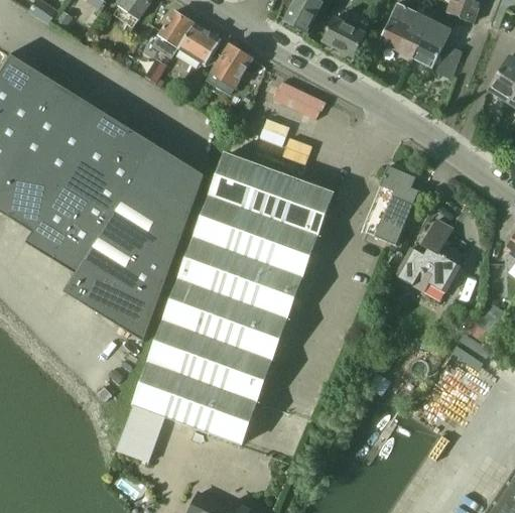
[(138,17),(149,0),(121,0),(119,4),(138,17)]
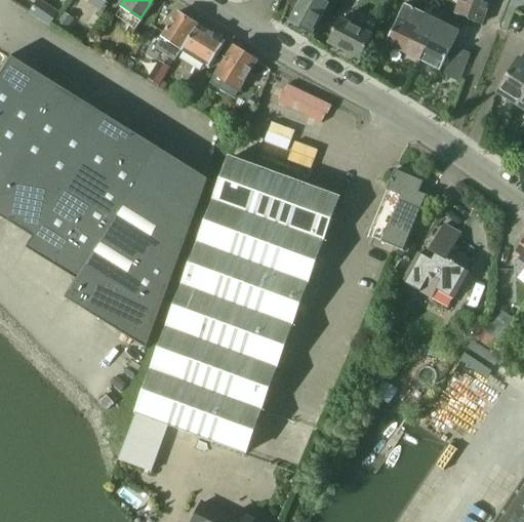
[(310,33),(326,4),(319,0),(297,0),(287,21),(310,33)]
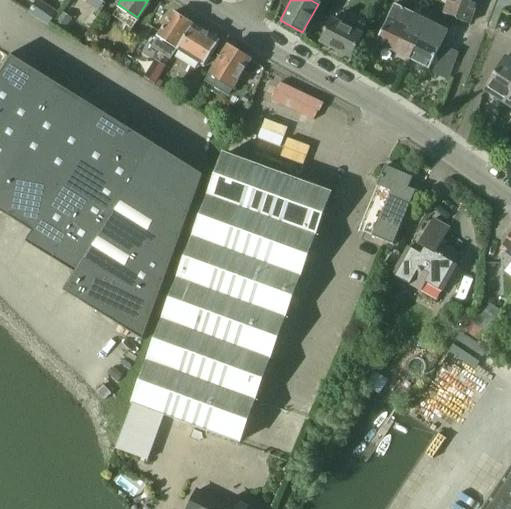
[(468,20),(475,0),(444,0),(441,10),(468,20)]
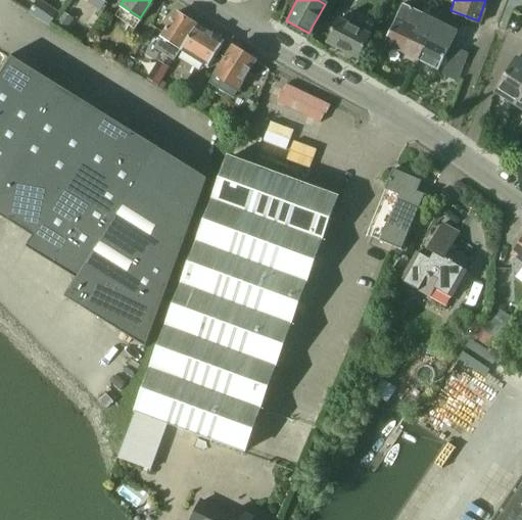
[(382,41),(416,58),(427,37),(413,29),(421,12),(400,3),(382,41)]
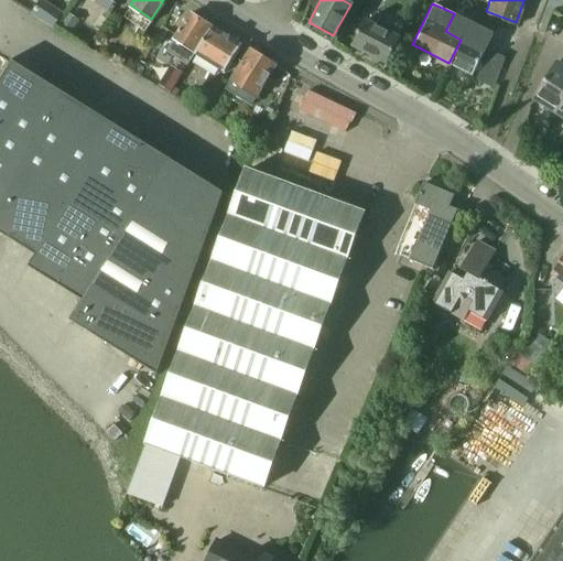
[(194,51),(212,23),(190,10),(172,36),(183,43),(176,54),(187,61),(194,51)]
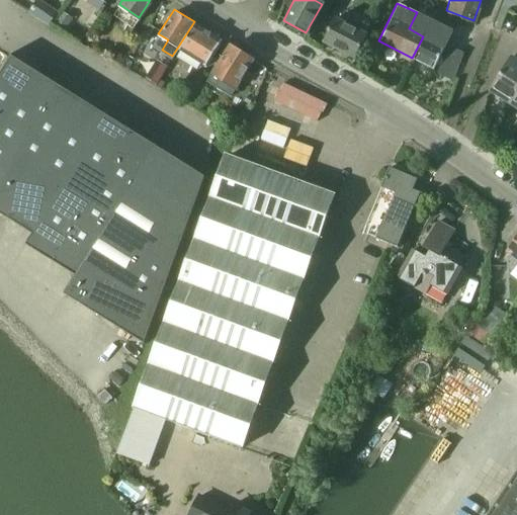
[(423,36),(412,58),(431,68),(450,29),(417,12),(409,28),(423,36)]
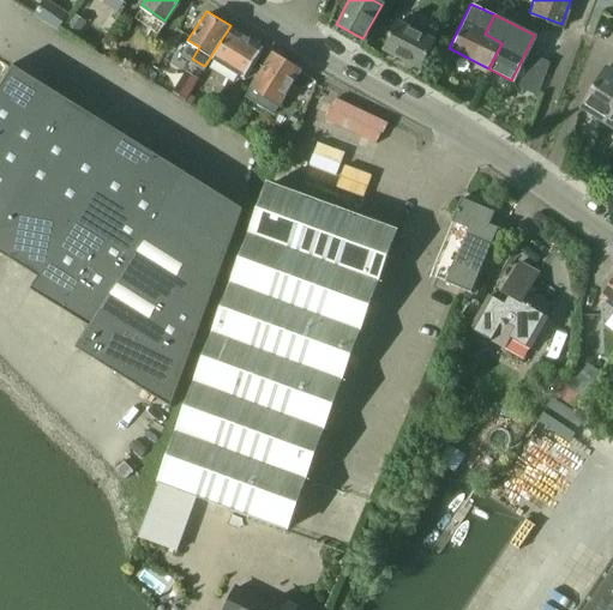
[(419,67),(434,38),(396,19),(382,48),(419,67)]
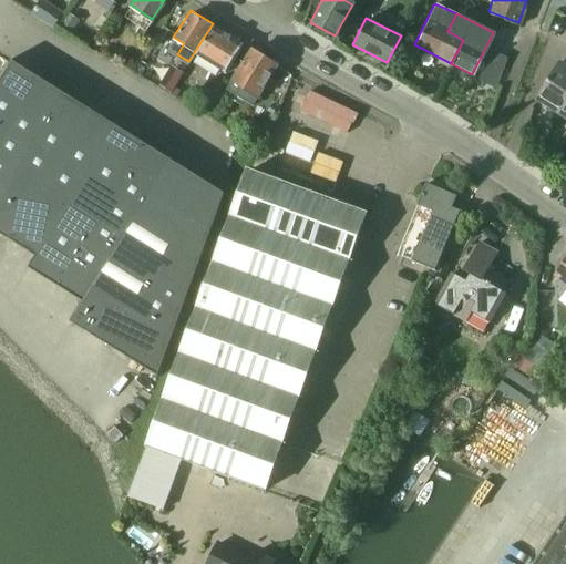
[(213,23),(195,51),(225,70),(243,42),(213,23)]
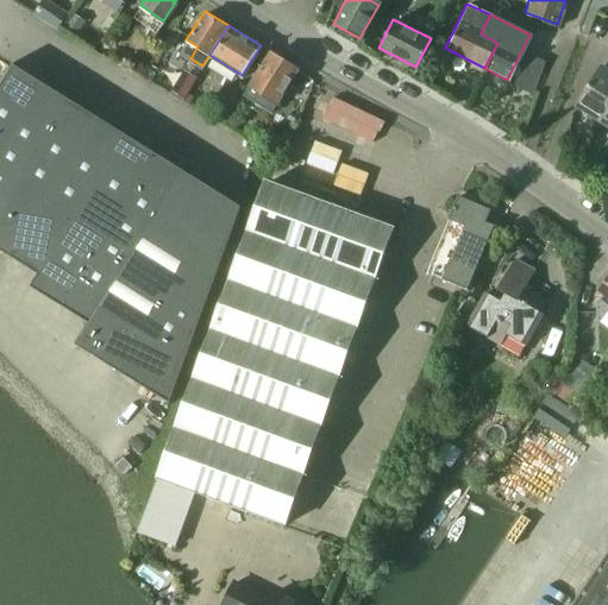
[(268,108),(252,133),(270,144),(270,143),(286,119),(271,111),(298,68),(270,51),(243,93),(268,108)]
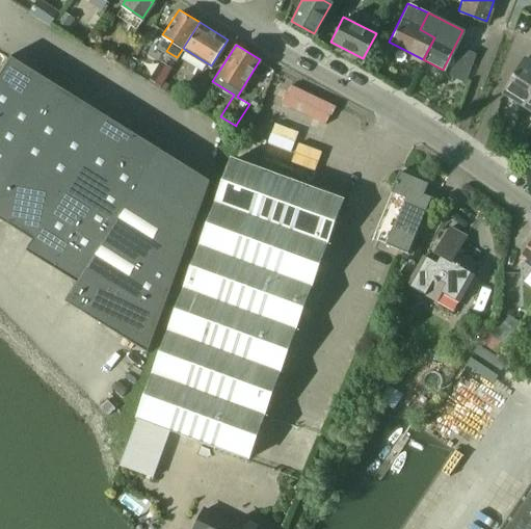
[(463,80),(473,53),(461,48),(449,73),(463,80)]
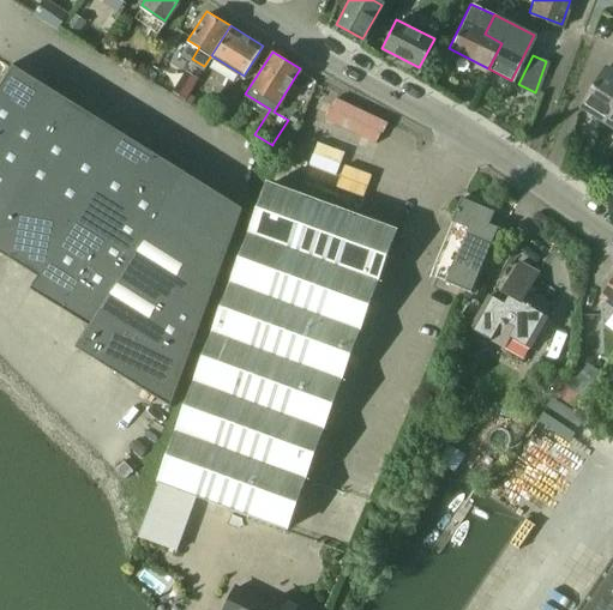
[(169,405),(241,207),(8,62),(0,74),(0,252),(36,276),(29,288),(88,325),(74,346),(169,405)]
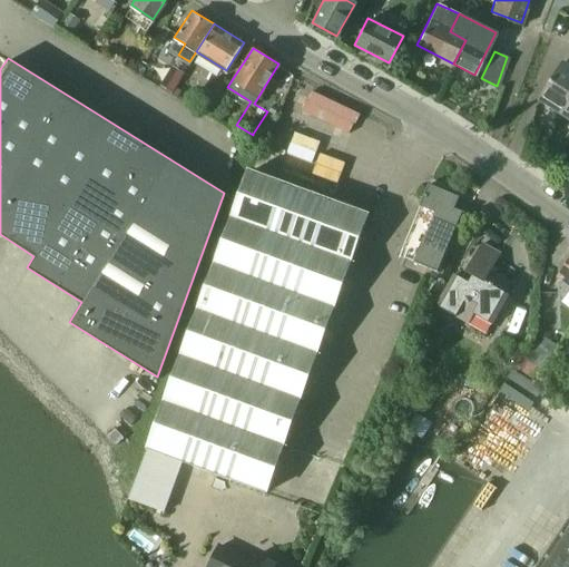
[(536,98),(559,113),(568,97),(568,66),(560,60),(536,98)]
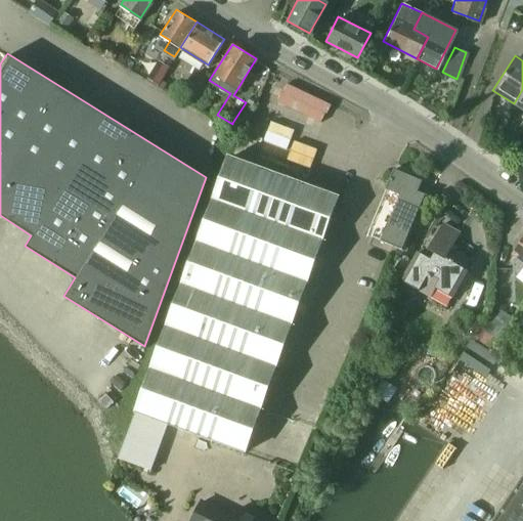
[(522,89),(514,103),(522,109),(522,89)]
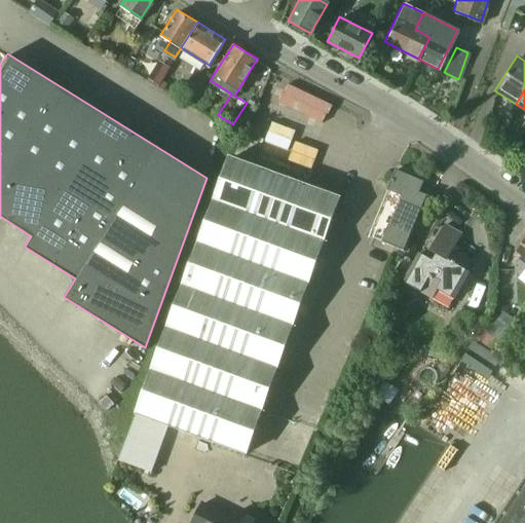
[(228,156),(151,369),(262,409),(339,196),(228,156)]
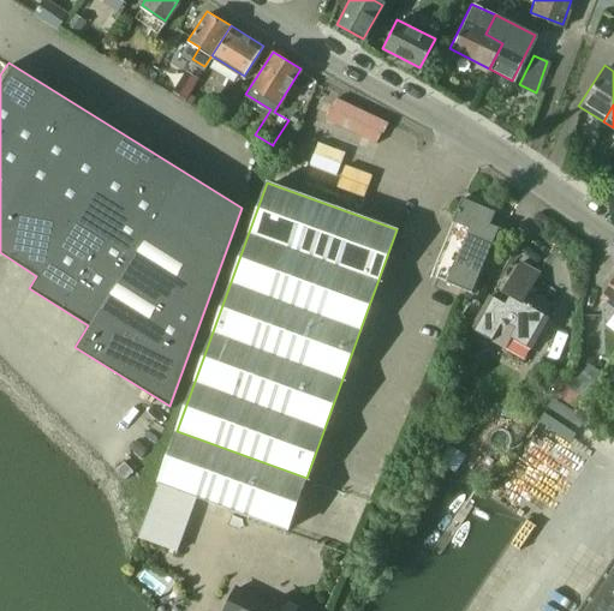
[(469,227),(458,253),(446,281),(470,291),(498,226),(489,222),(494,210),(460,197),(451,220),(469,227)]
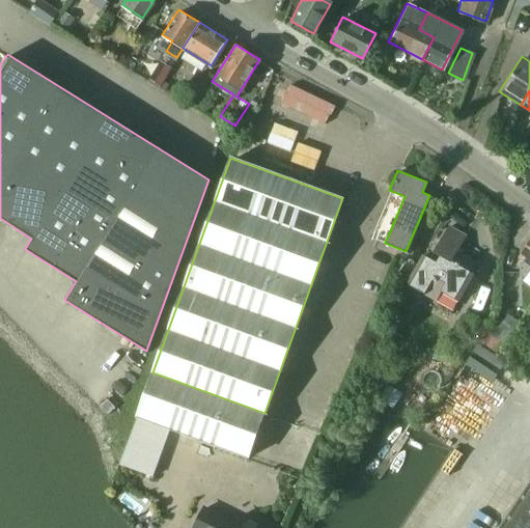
[(421,266),(410,285),(420,292),(421,290),(436,299),(441,290),(448,295),(457,300),(473,272),(470,270),(475,260),(455,249),(465,233),(448,224),(433,252),(441,256),(437,262),(426,256),(421,266)]
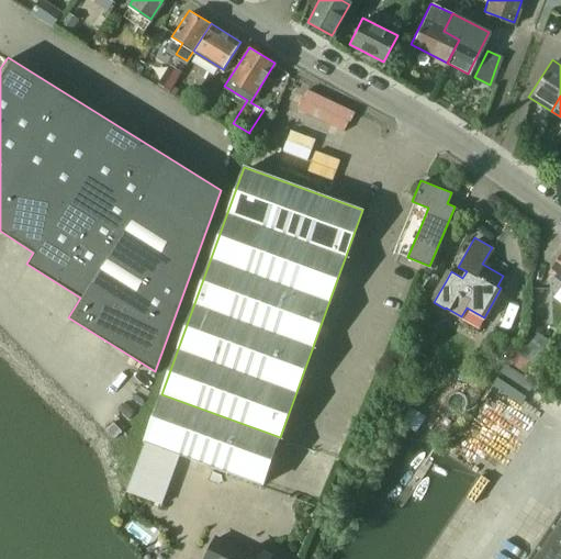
[(560,254),(548,271),(546,274),(550,306),(560,314),(560,313),(560,254)]
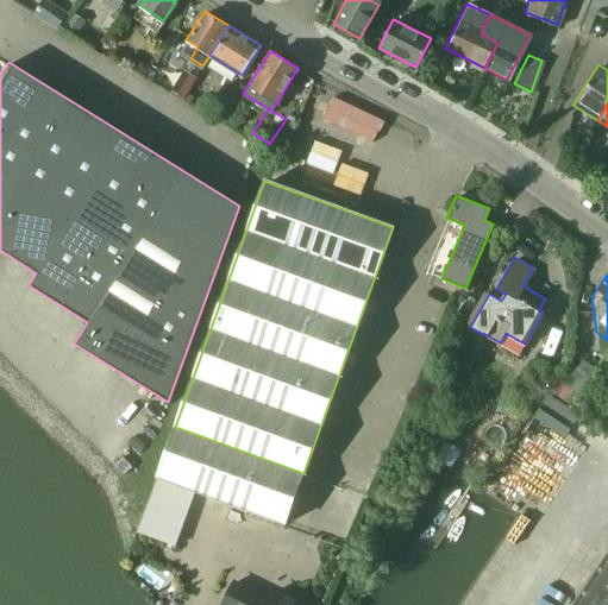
[(471,297),(458,320),(470,327),(483,304),(471,297)]
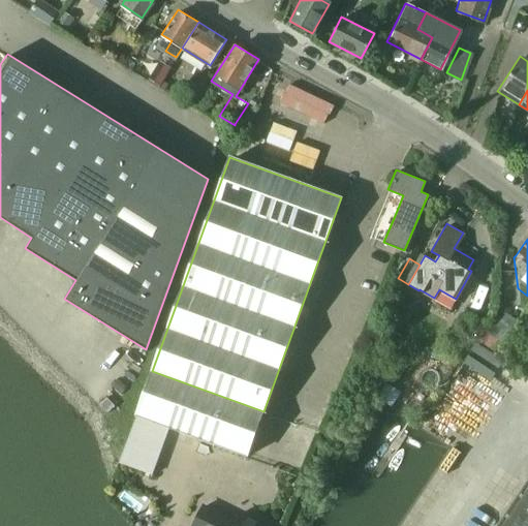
[(494,352),(502,341),(488,331),(480,326),(472,337),(494,352)]
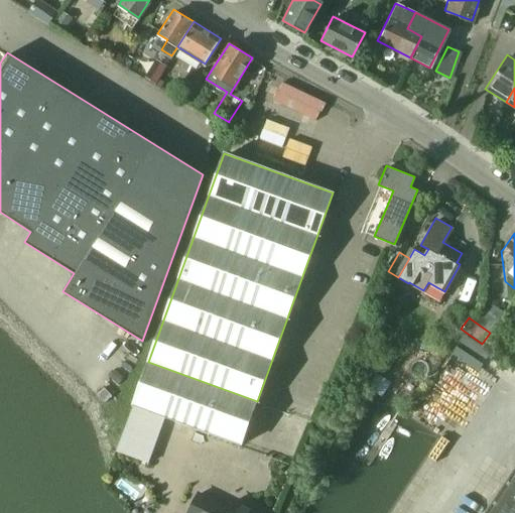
[(257,401),(148,362),(133,405),(241,444),(257,401)]
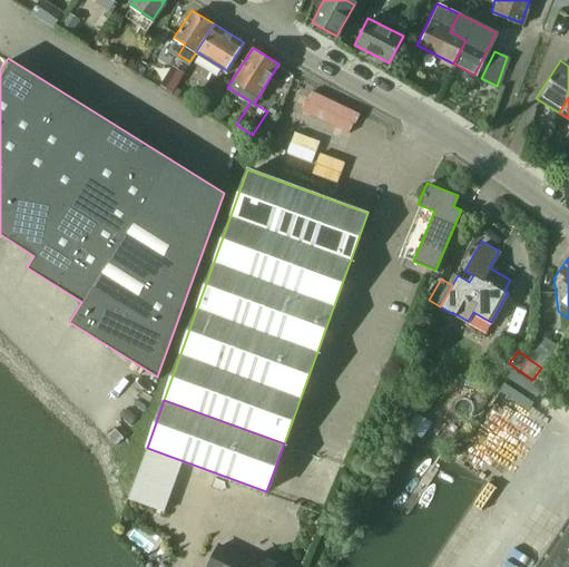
[(568,566),(568,517),(535,566),(568,566)]
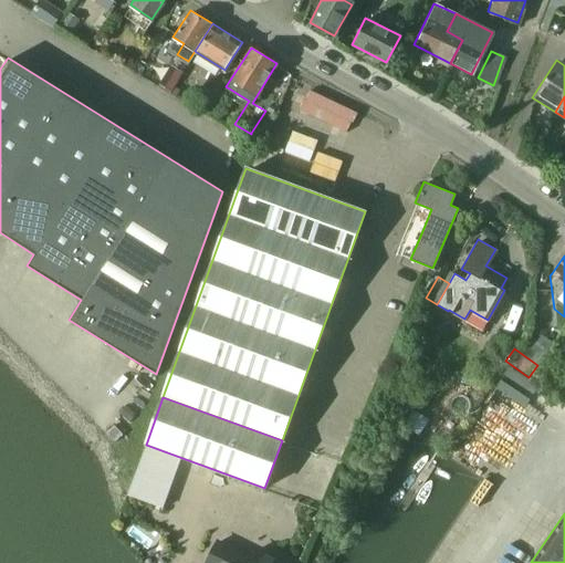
[(285,562),(254,549),(251,556),(218,541),(206,562),(285,562)]
